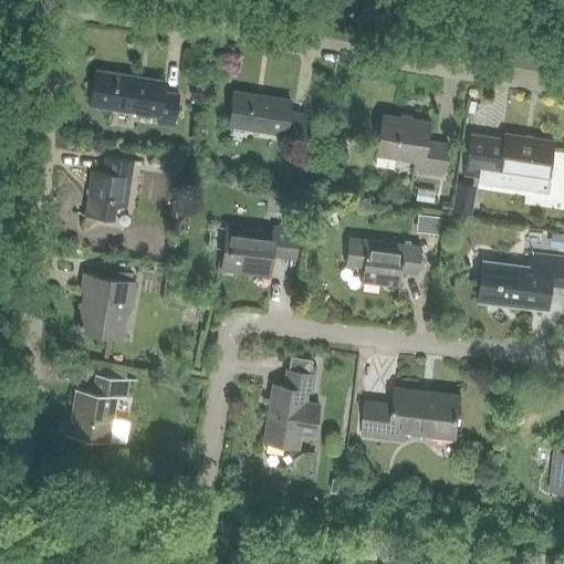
[(175,128),(180,98),(164,95),(166,83),(97,72),(91,107),(160,118),(159,126),(175,128)]
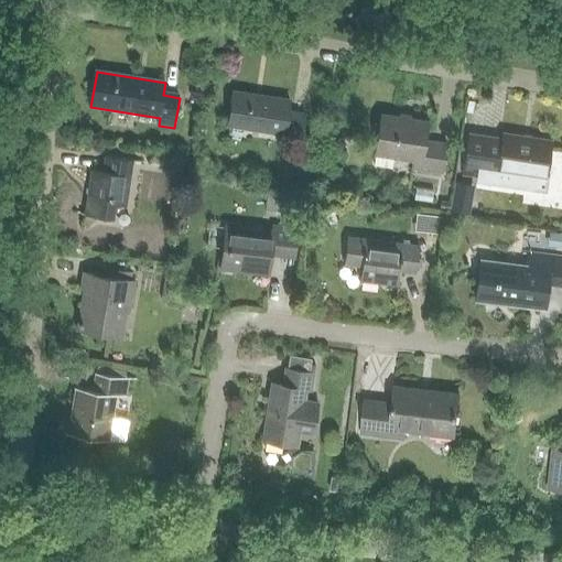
[(303,144),(307,116),(290,112),(292,103),(236,93),(229,127),(285,137),(284,141),(303,144)]
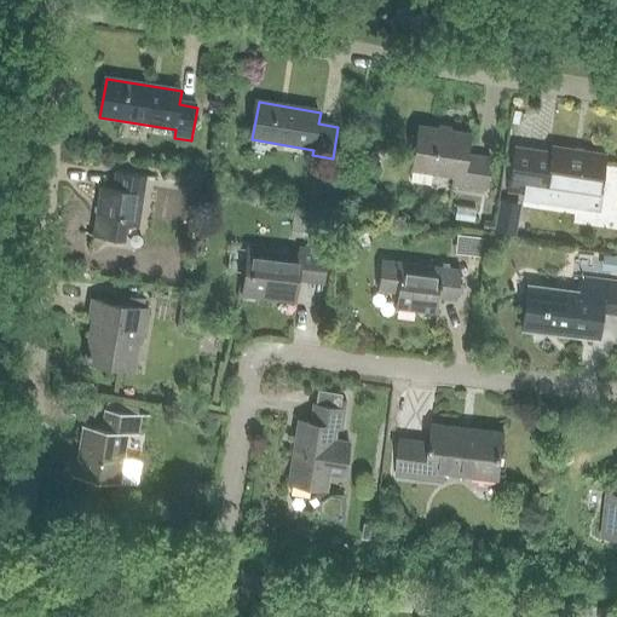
[(488,192),(492,161),(468,157),(472,137),(419,128),(413,171),(455,177),(454,186),(488,192)]
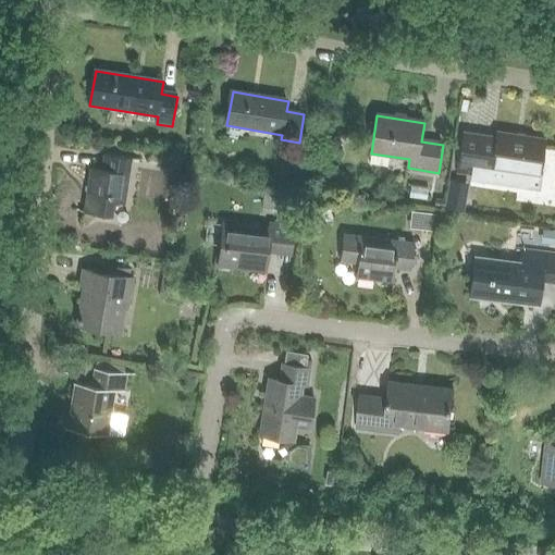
[(467,135),(460,175),(472,176),(473,169),(491,171),(488,187),(538,195),(540,179),(545,143),(498,136),(498,139),(467,135)]
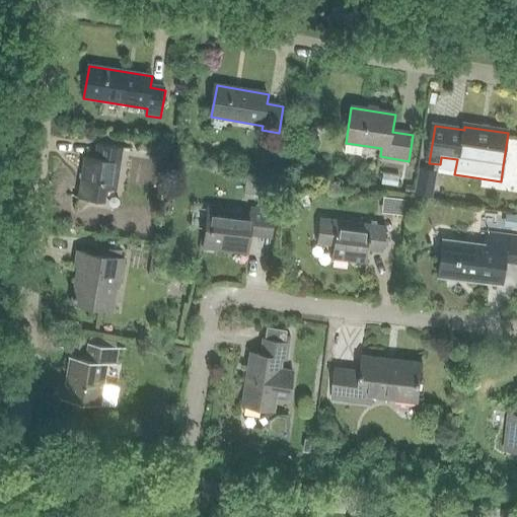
[(116,193),(123,149),(98,146),(96,159),(85,157),(79,199),(103,203),(105,191),(116,193)]
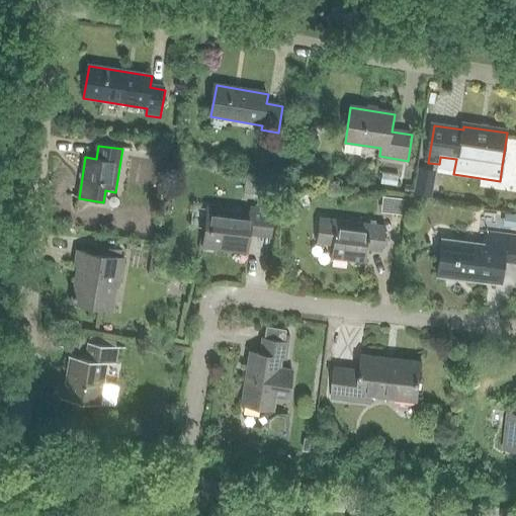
[(430,199),(434,174),(422,172),(418,197),(430,199)]
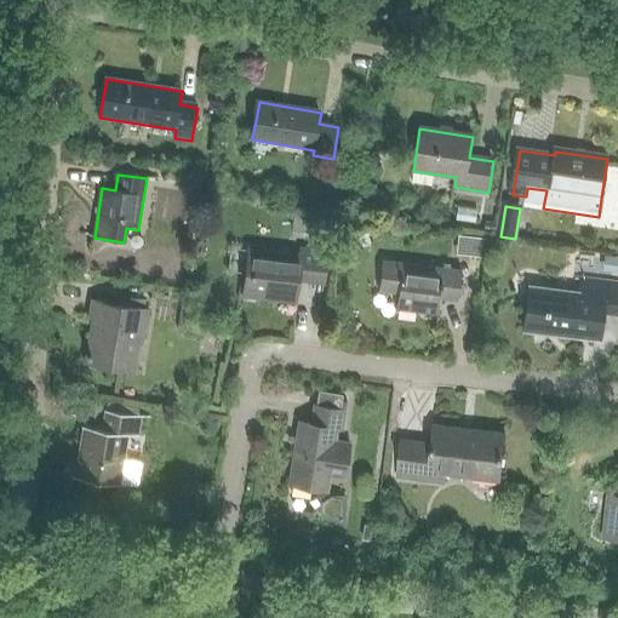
[(461,252),(488,256),(491,238),(462,234),(461,252)]
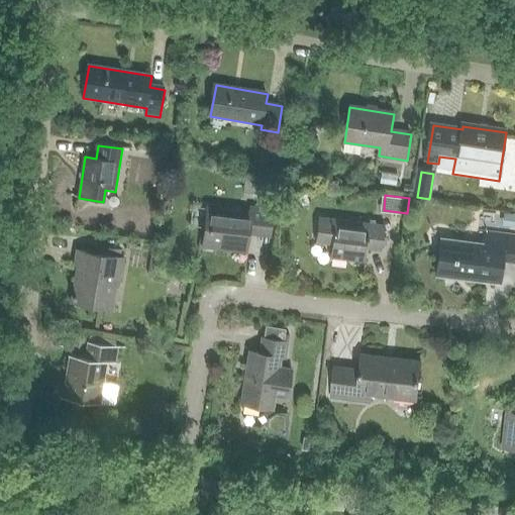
[(272,236),(275,211),(252,208),(251,215),(208,210),(204,248),(247,253),(250,234),(272,236)]
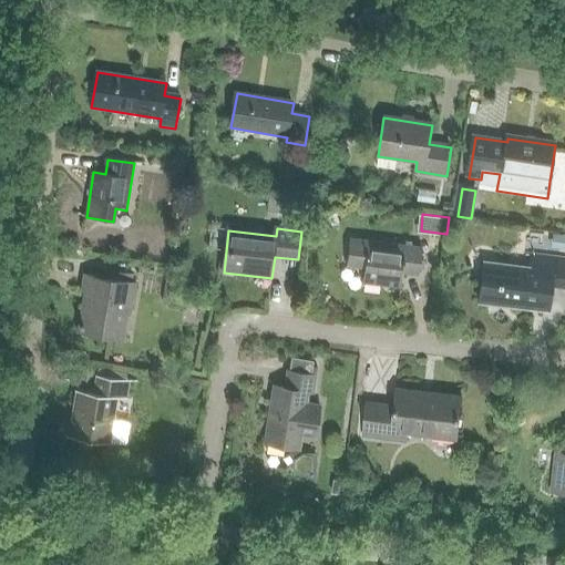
[(564,236),(556,235),(555,246),(564,247),(564,236)]
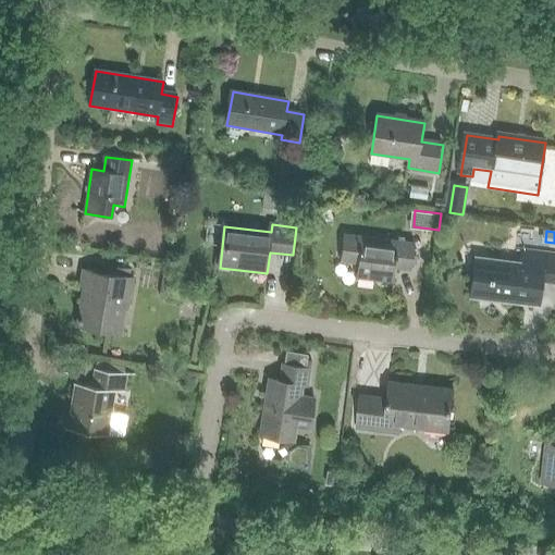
[(415,272),(418,246),(346,237),(343,263),(360,266),(359,280),(395,284),(396,270),(415,272)]
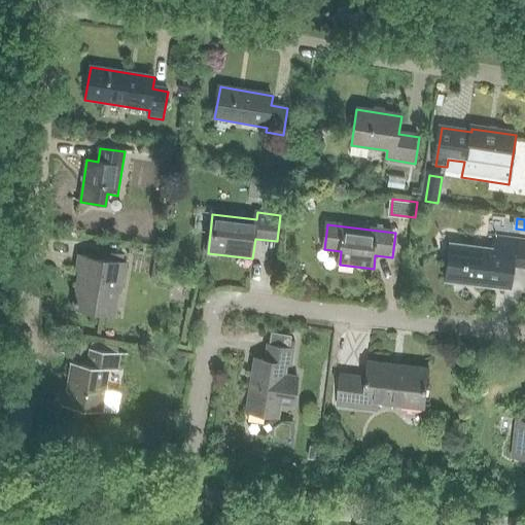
[(524,242),(494,239),(493,251),(450,246),(446,281),(512,289),(514,269),(524,270),(524,242)]
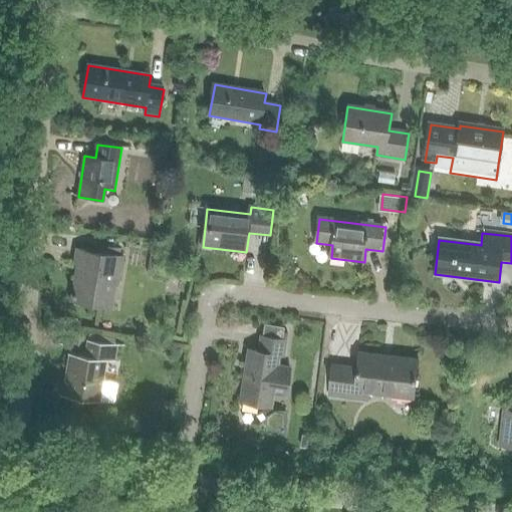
[(117,286),(121,257),(76,250),(73,264),(77,265),(70,302),(110,309),(114,286),(117,286)]
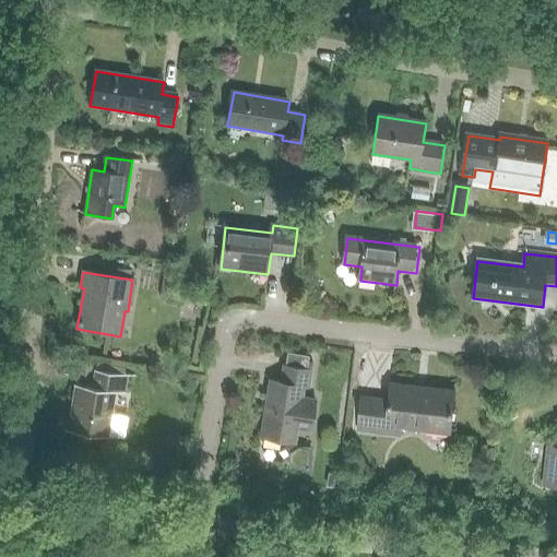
[(310,390),(312,370),(285,367),(283,383),(272,382),(263,438),(284,441),(292,452),(289,462),(309,469),(309,449),(298,448),(296,443),(298,430),(312,433),(315,417),(317,402),(304,400),(305,389),(310,390)]
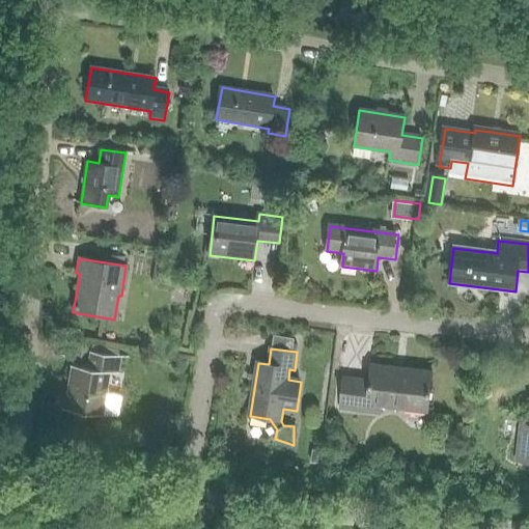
[(102,412),(105,394),(108,373),(120,376),(123,358),(118,357),(91,353),(89,352),(86,369),(70,366),(62,411),(101,417),(102,412)]
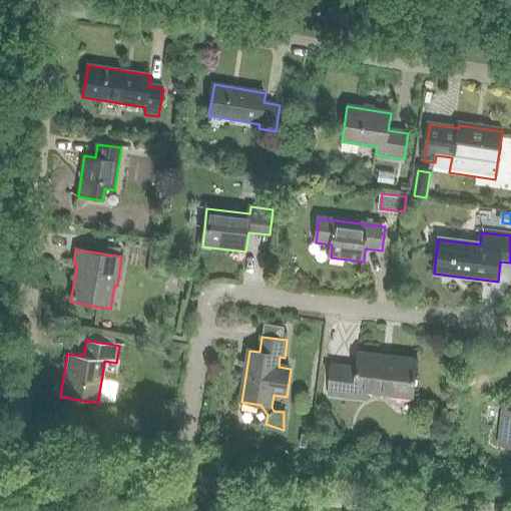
[(415,400),(420,361),(361,353),(359,369),(334,366),(330,397),(369,402),(370,394),(415,400)]
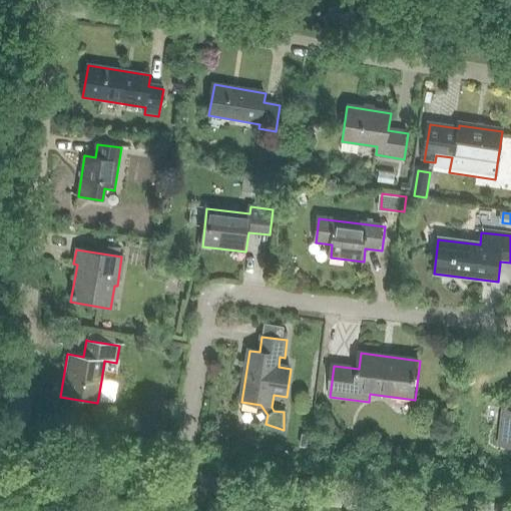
[(510,410),(505,410),(501,447),(510,448),(510,410)]
